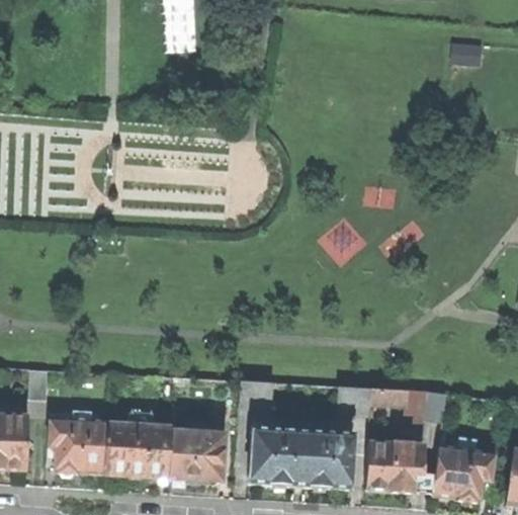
[(201,88),(196,0),(165,0),(170,89),(201,88)]
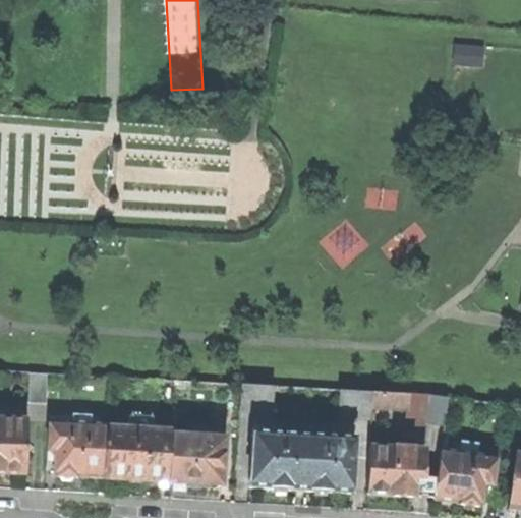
[(30,371),(29,401),(46,401),(47,372),(30,371)]
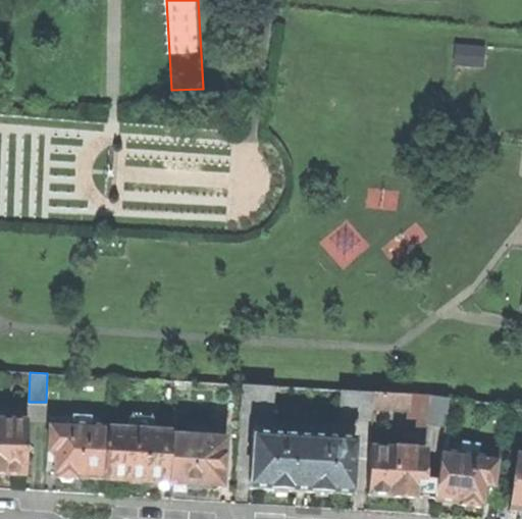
[(241,383),(240,410),(272,412),(273,385),(241,383)]
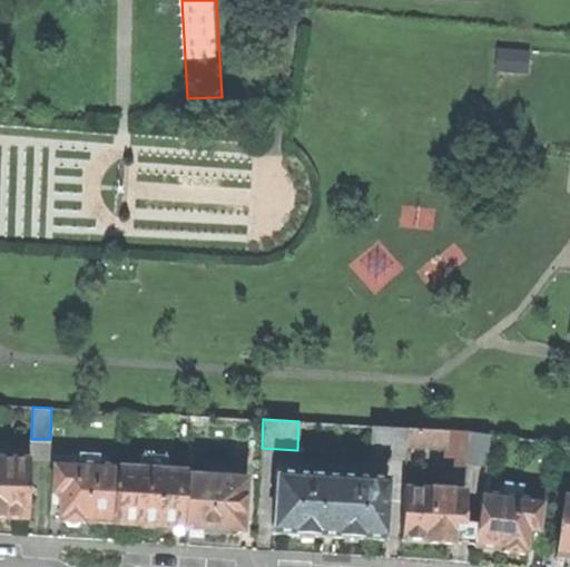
[(372,424),(370,453),(405,455),(406,442),(406,427),(372,424)]
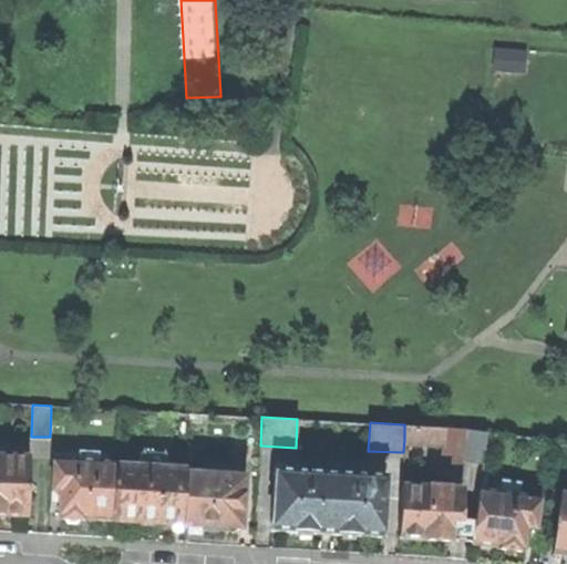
[(443,442),(444,427),(404,424),(404,440),(443,442)]
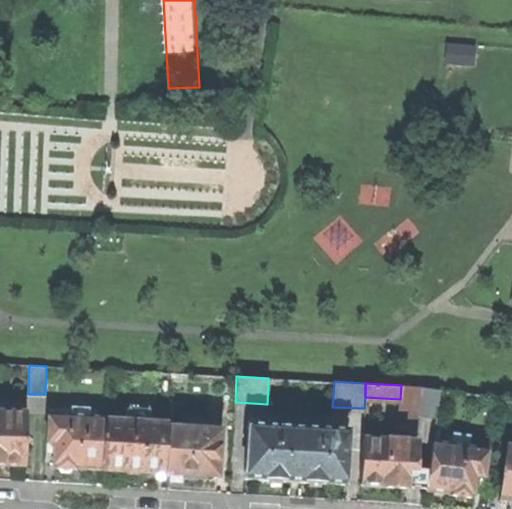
[(421,414),(424,387),(420,386),(401,385),(400,399),(398,414),(421,417),(421,414)]
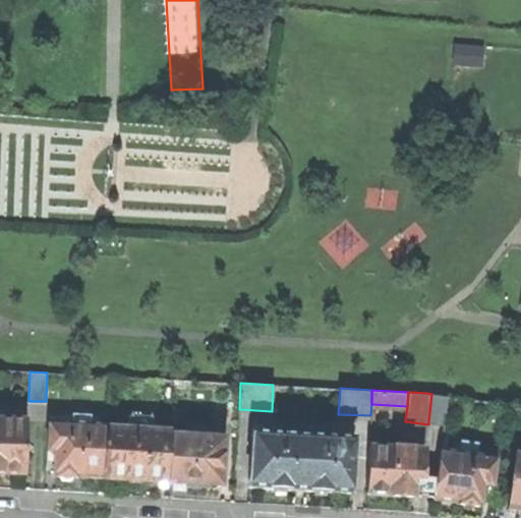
[(448,395),(431,394),(428,421),(444,423),(448,395)]
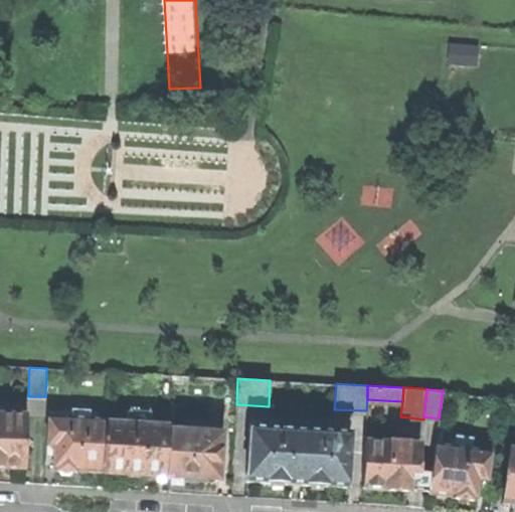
[(173,403),(172,423),(182,424),(183,403),(173,403)]
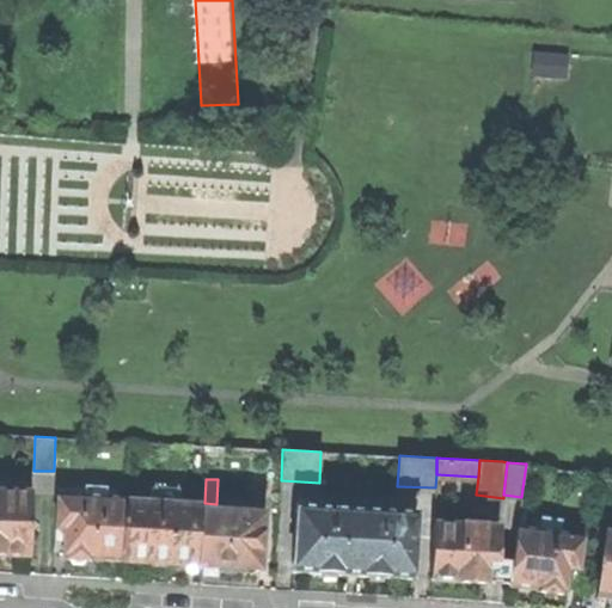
[(86,484),(85,495),(106,496),(108,485),(86,484)]
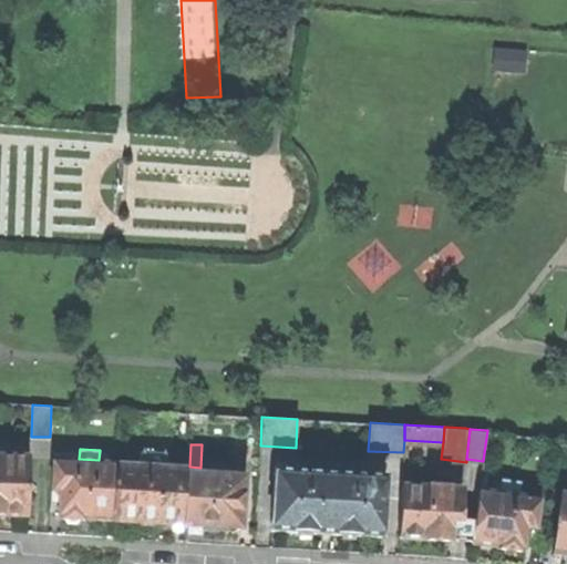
[(0,454),(0,513),(29,514),(31,455),(0,454)]
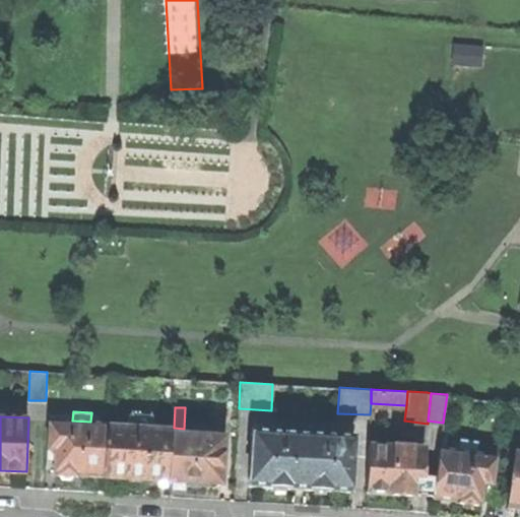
[(56,449),(55,473),(60,473),(63,477),(70,477),(74,474),(85,474),(103,475),(107,424),(107,423),(90,422),(72,421),(51,419),(49,449),(56,449)]
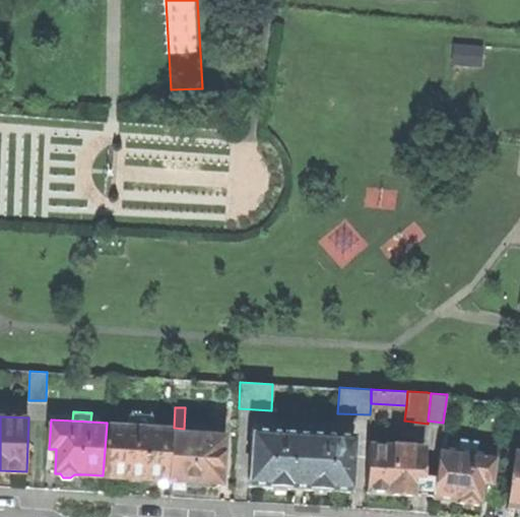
[(107,424),(103,475),(137,477),(168,479),(172,433),(172,428),(171,428),(107,424)]
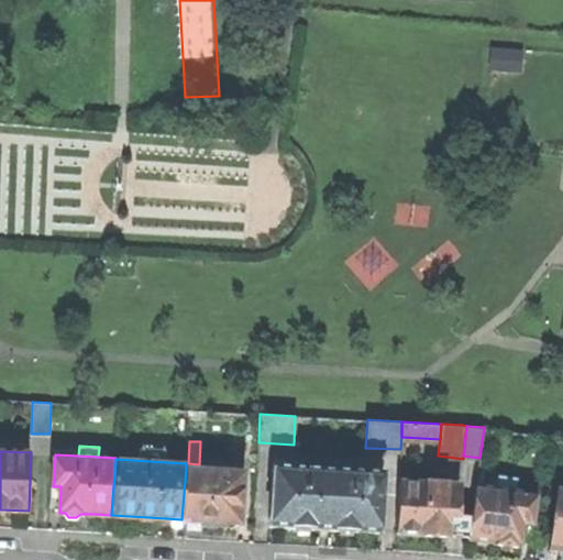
[(273,470),(269,525),(329,528),(379,530),(383,476),(381,472),(276,467),(273,470)]
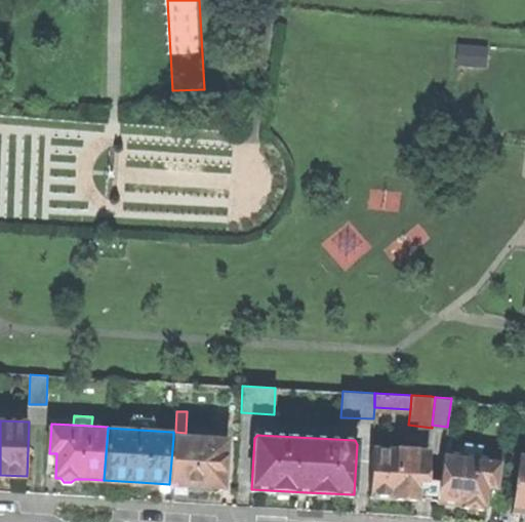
[(173,437),(169,484),(200,485),(224,487),(227,440),(173,437)]
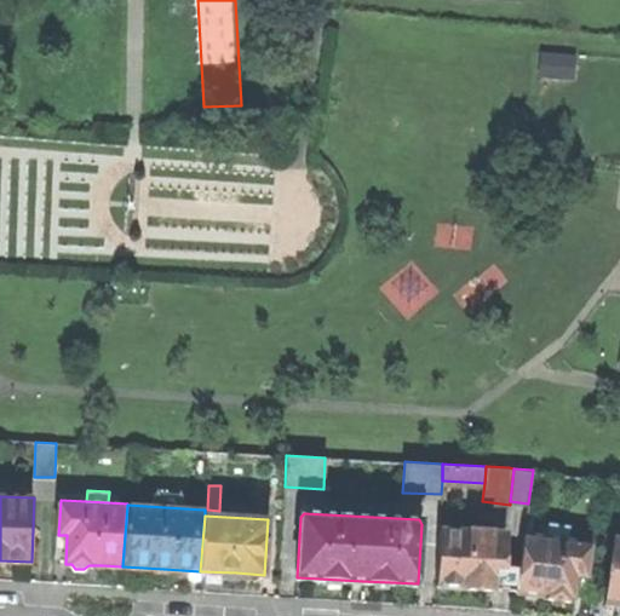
[(549,523),(547,535),(568,537),(570,525),(549,523)]
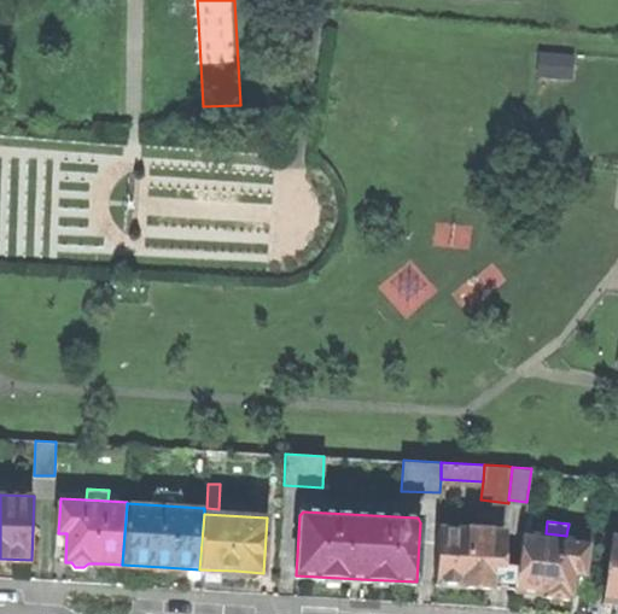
[(502,566),(502,563),(505,532),(438,527),(435,583),(466,584),(490,586),(493,565),(502,566)]
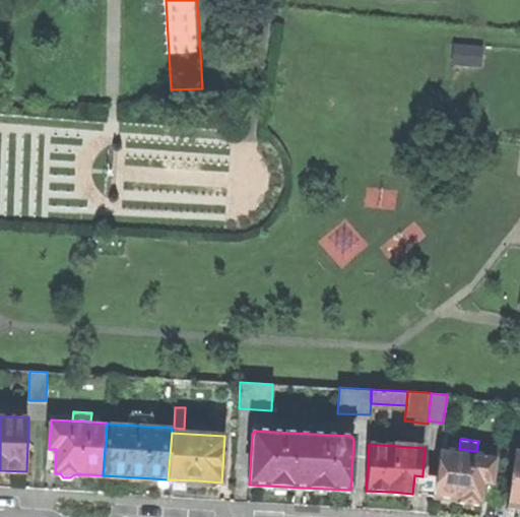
[(440,446),(436,475),(433,495),(456,499),(479,503),(482,492),(490,494),(497,454),(476,451),(459,449),(440,446)]
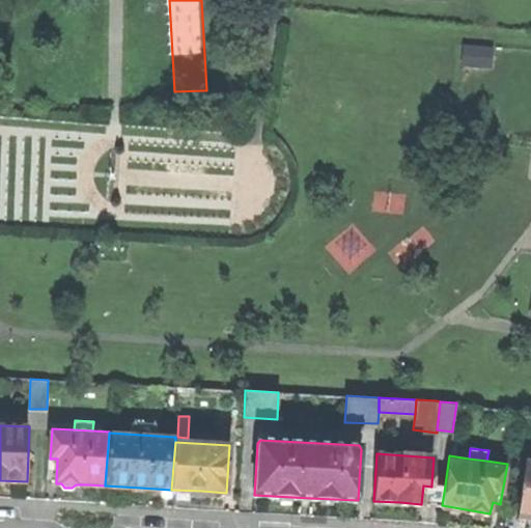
[(530,462),(526,462),(519,517),(530,518),(530,462)]
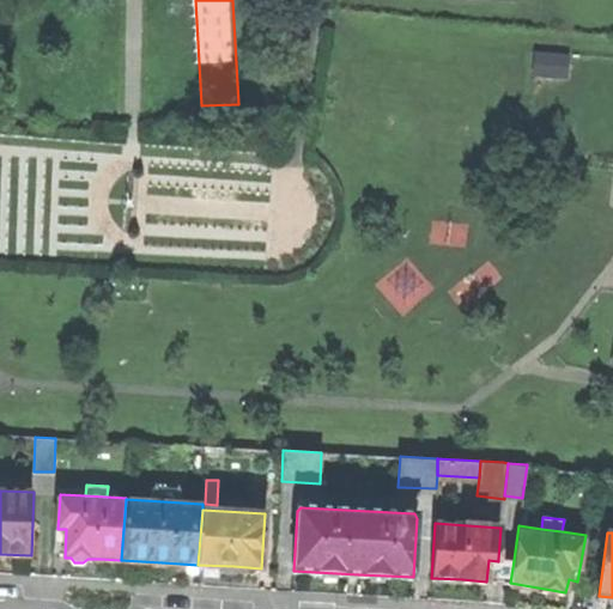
[(489,560),(486,582),(510,583),(514,560),(498,559),(498,561),(489,560)]
